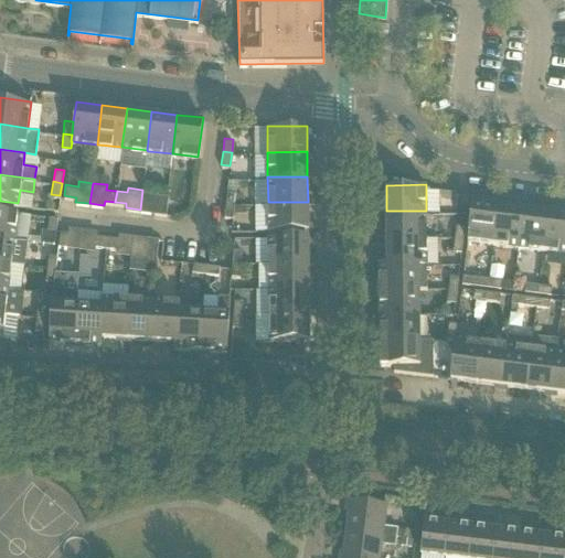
[(234,203),(236,190),(227,189),(225,202),(234,203)]
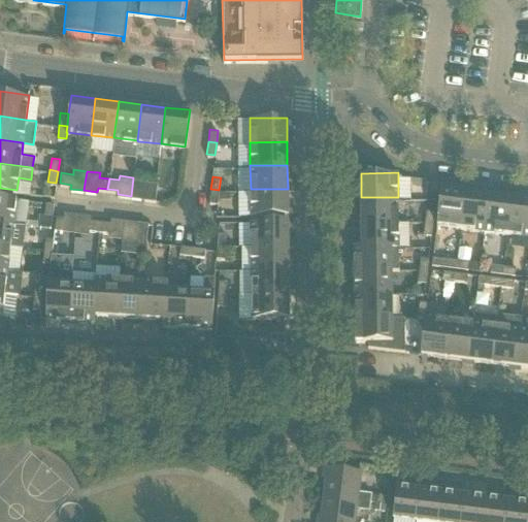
[(436,190),(438,177),(430,176),(428,189),(436,190)]
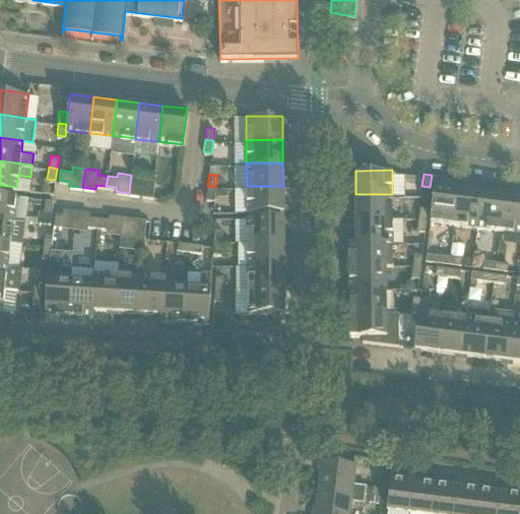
[(155,178),(144,177),(131,175),(129,193),(141,195),(143,186),(153,187),(155,178)]
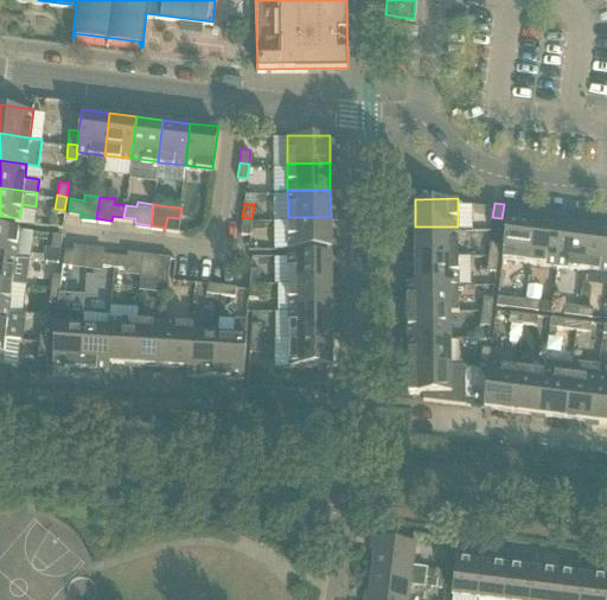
[(529,260),(535,217),(508,215),(502,256),(529,260)]
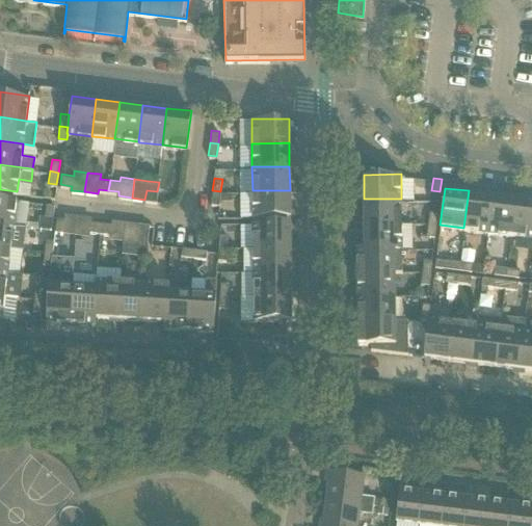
[(156,201),(157,191),(147,190),(144,200),(156,201)]
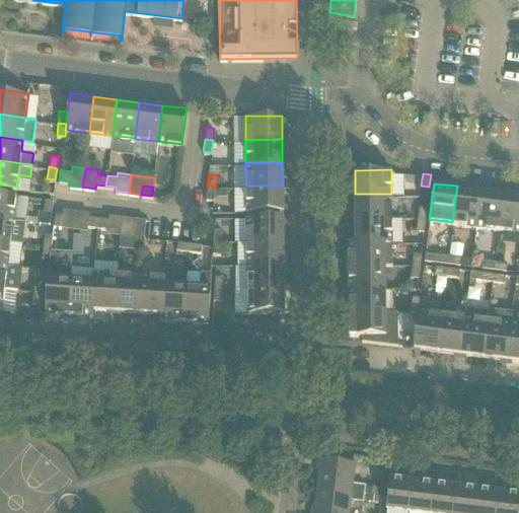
[(214,198),(215,187),(207,186),(206,198),(214,198)]
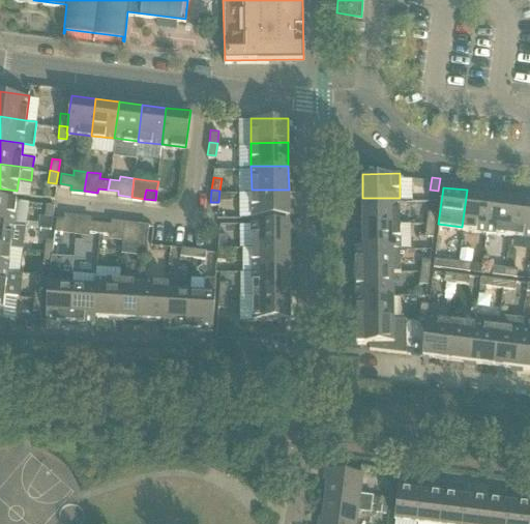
[(289,214),(289,190),(252,190),(252,214),(289,214)]
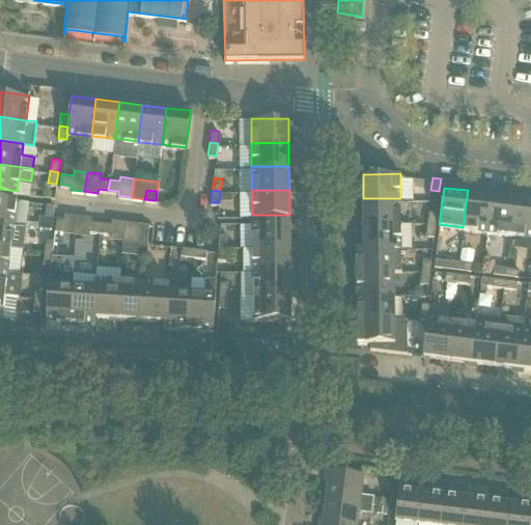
[(486,230),(492,193),(468,190),(463,227),(486,230)]
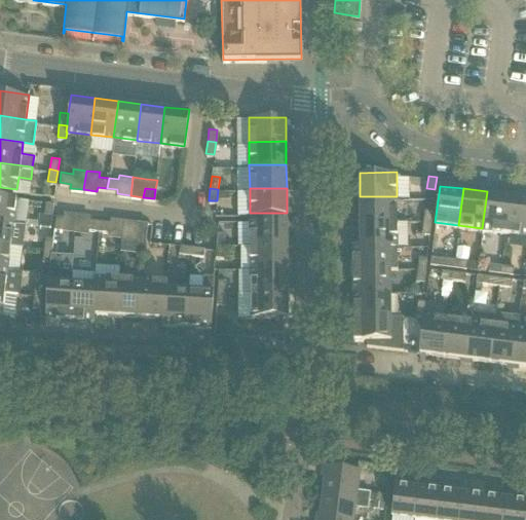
[(505,231),(510,194),(487,191),(482,228),(505,231)]
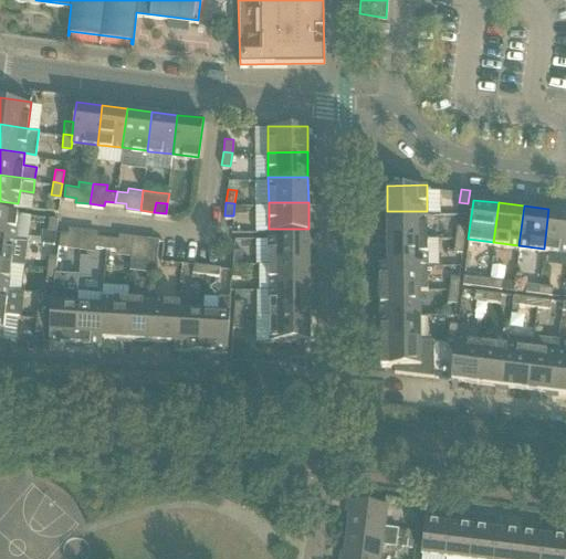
[(0,234),(14,236),(18,210),(0,208),(0,234)]
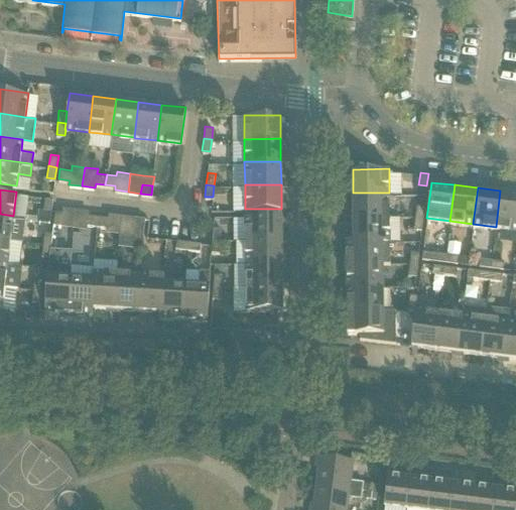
[(515,229),(515,193),(500,190),(496,227),(515,229)]
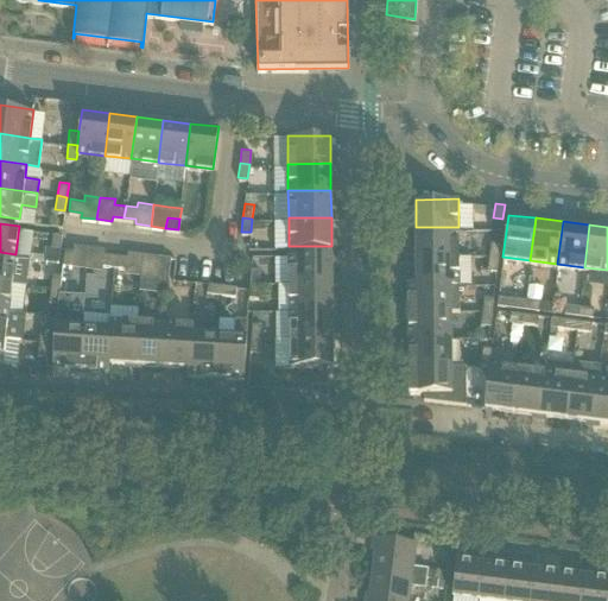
[(458,254),(458,227),(416,227),(416,254),(458,254)]
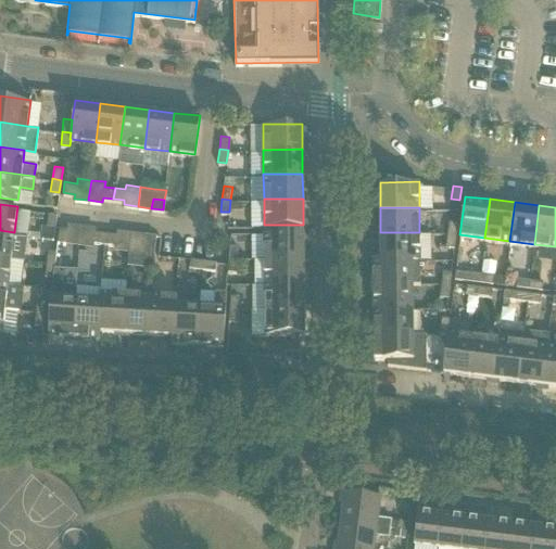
[(47,224),(55,225),(57,212),(48,211),(47,224)]
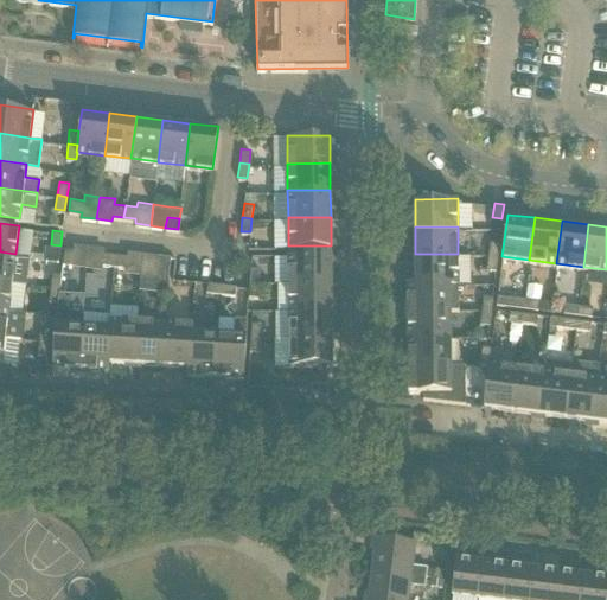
[(497,254),(499,240),(490,238),(487,253),(497,254)]
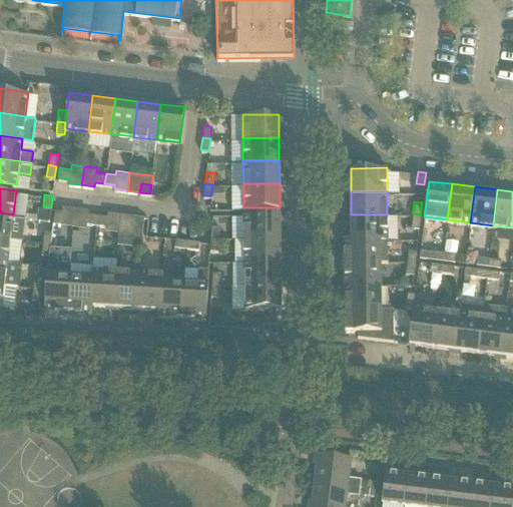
[(60,222),(61,208),(54,207),(52,221),(60,222)]
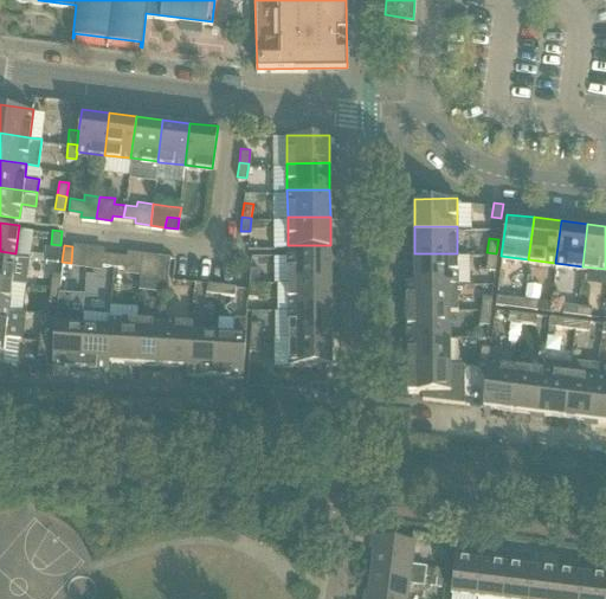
[(114,263),(115,251),(103,250),(102,262),(114,263)]
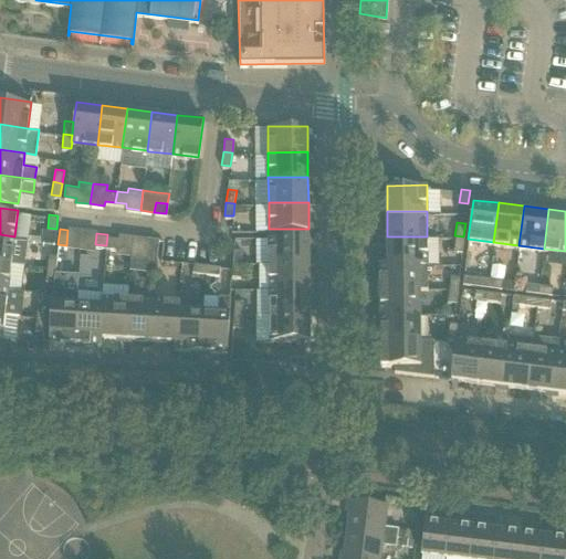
[(133,233),(130,253),(145,255),(144,267),(155,269),(157,246),(146,245),(147,235),(133,233)]
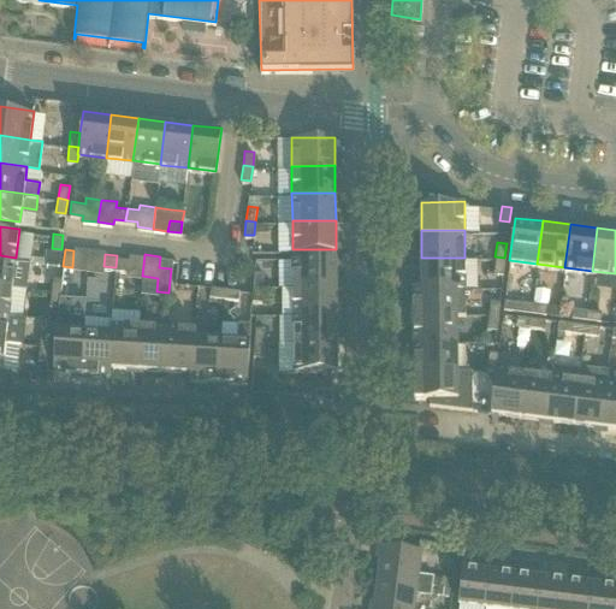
[(0,255),(0,283),(12,285),(12,283),(27,284),(30,259),(16,258),(0,255)]
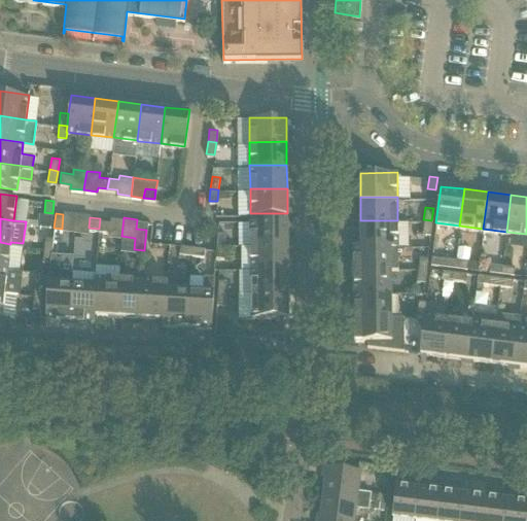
[(108,230),(110,220),(100,218),(99,229),(108,230)]
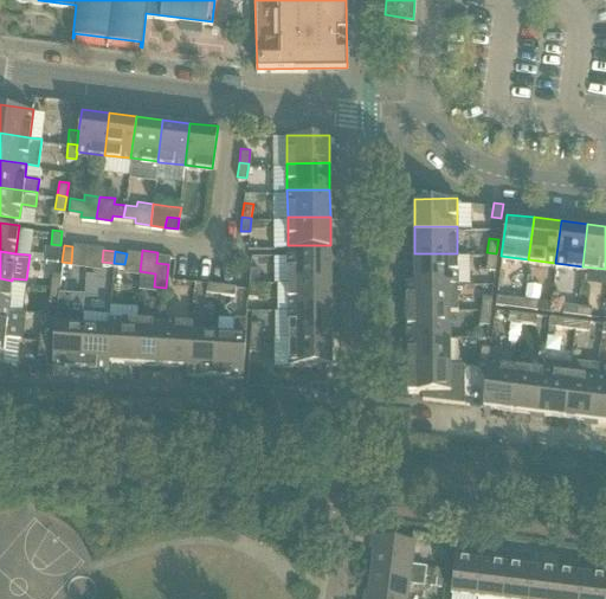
[(330,279),(330,251),(288,252),(288,281),(330,279)]
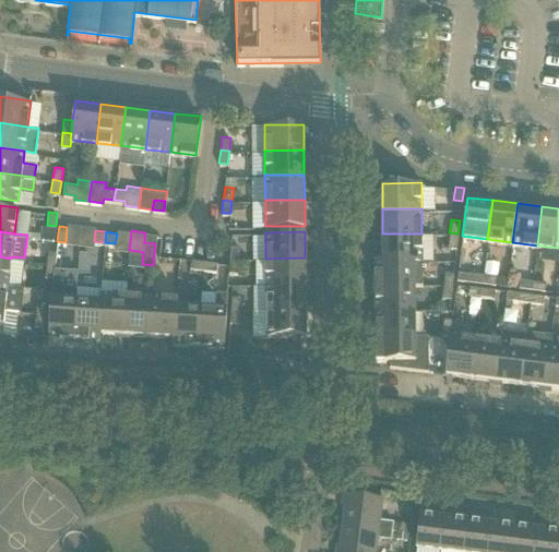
[(155,243),(157,234),(145,232),(144,242),(155,243)]
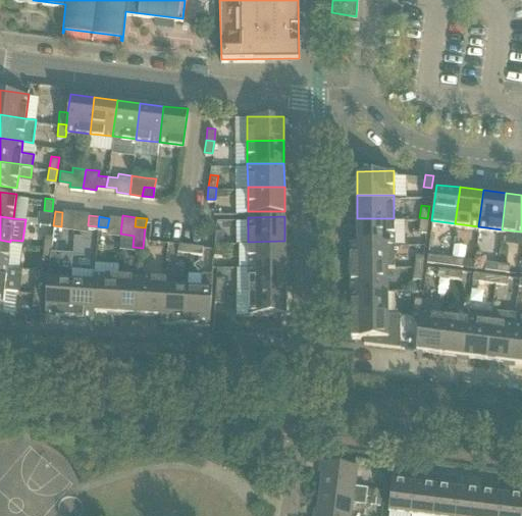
[(426,230),(427,218),(419,217),(418,229),(426,230)]
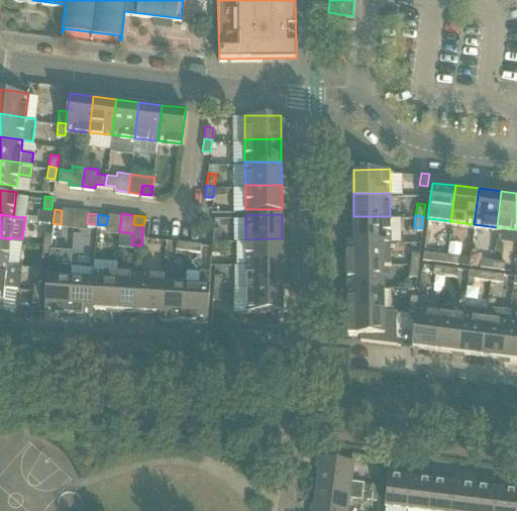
[(390,240),(390,216),(353,216),(353,237),(353,239),(383,238),(383,240),(390,240)]
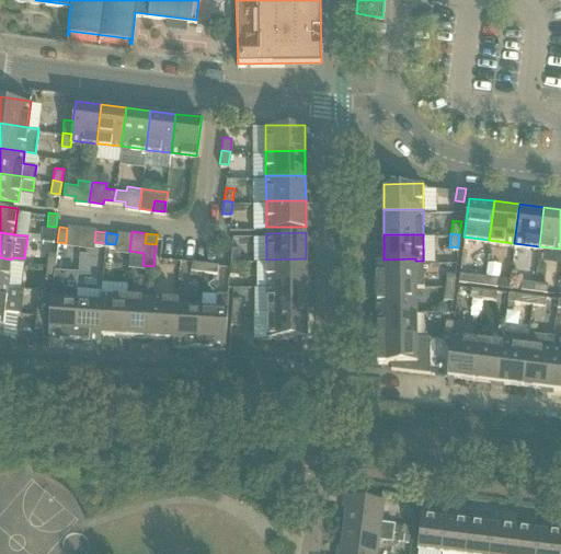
[(240,246),(231,245),(230,258),(239,260),(240,246)]
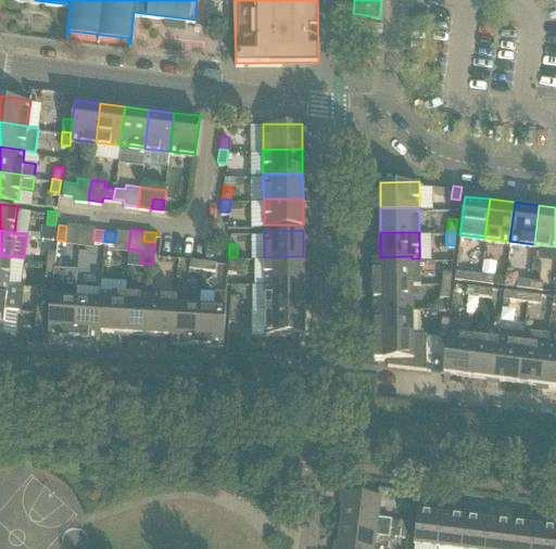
[(54,262),(57,250),(48,249),(46,260),(54,262)]
